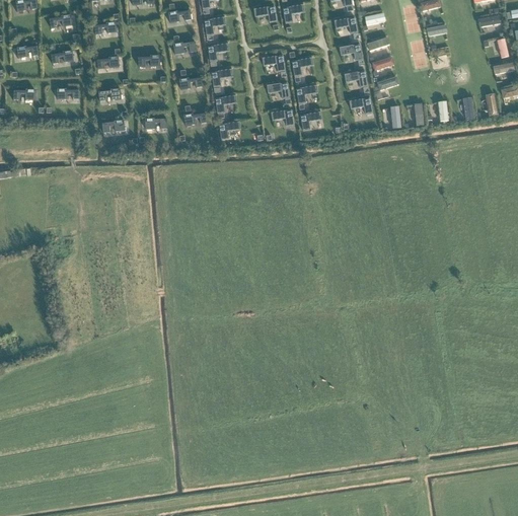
[(37,8),(35,0),(13,0),(15,11),(24,9),(24,4),(29,3),(30,9),(37,8)]
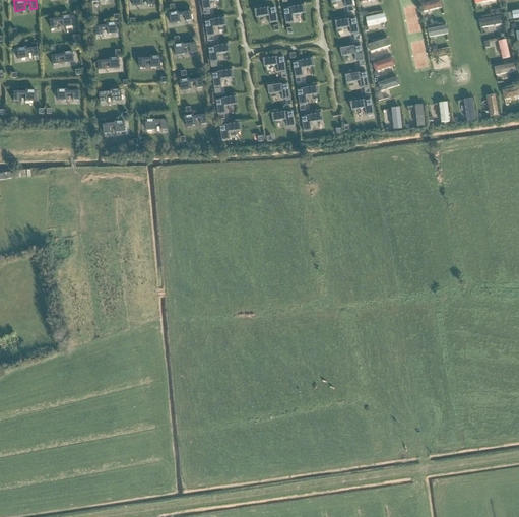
[(201,0),(202,8),(210,7),(209,0),(201,0)]
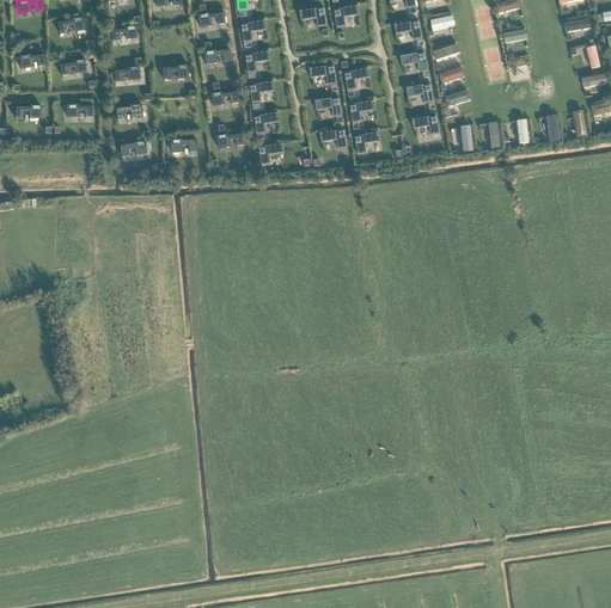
[(519,5),(518,0),(494,0),(496,10),(519,5)]
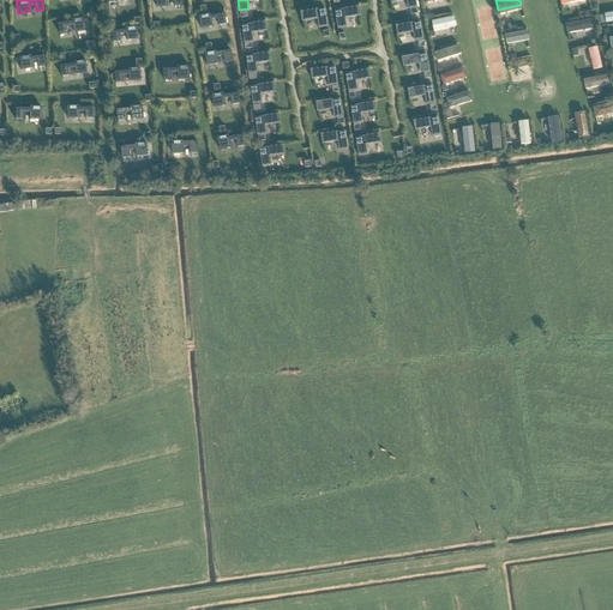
[(343,7),(334,8),(337,26),(346,25),(344,16),(360,13),(359,4),(343,7)]
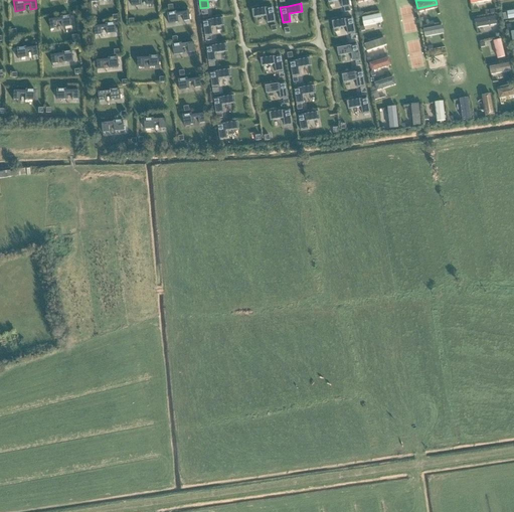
[(265,6),(251,8),(252,15),(266,13),(267,21),(275,20),(272,5),(265,6)]
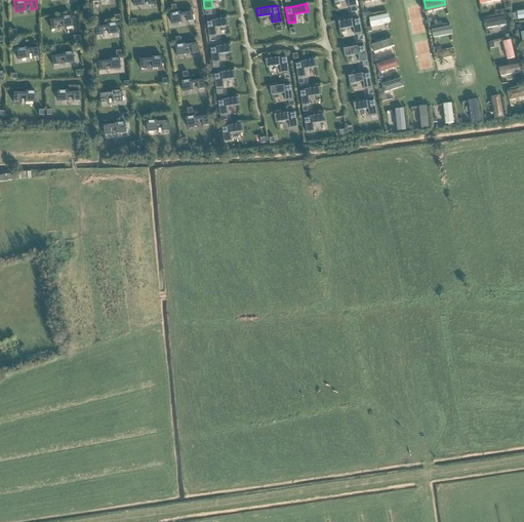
[(193,19),(192,7),(170,9),(171,22),(180,21),(180,14),(186,14),(187,19),(193,19)]
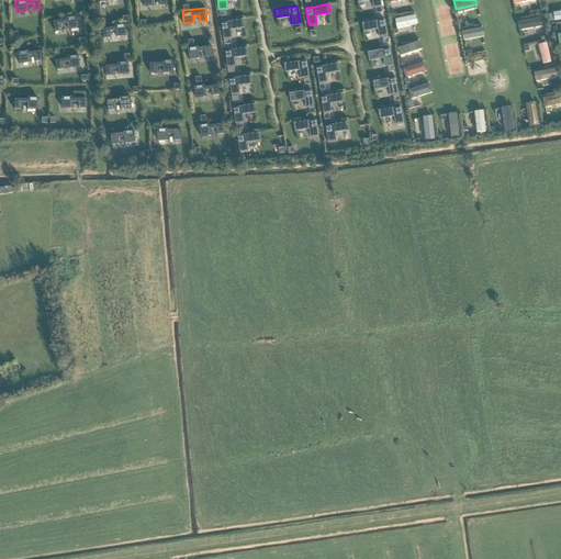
[(417,21),(415,11),(394,15),(396,25),(417,21)]
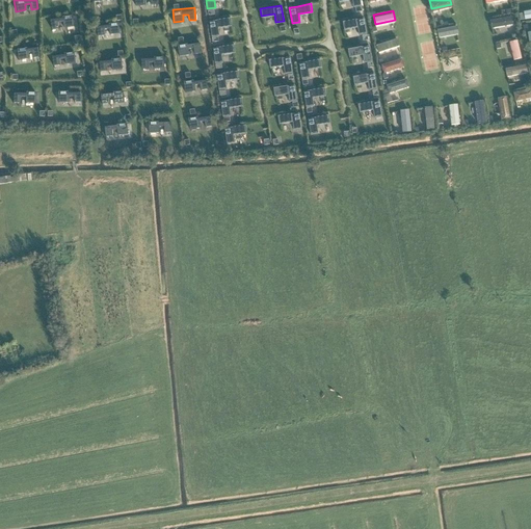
[(74,25),(72,14),(50,17),(51,28),(61,27),(60,21),(65,20),(67,26),(74,25)]
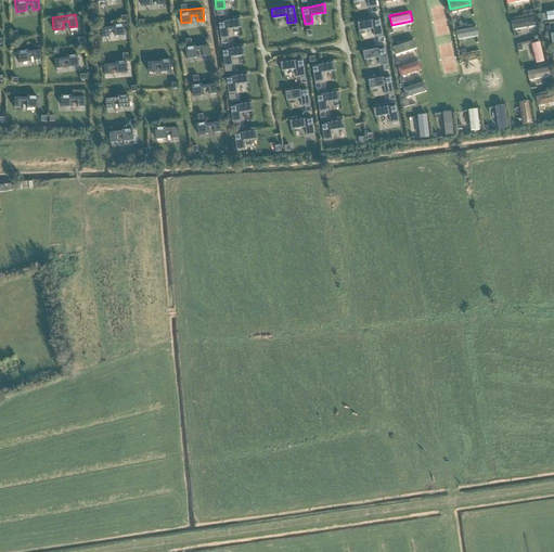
[(533,24),(531,14),(511,18),(512,27),(533,24)]
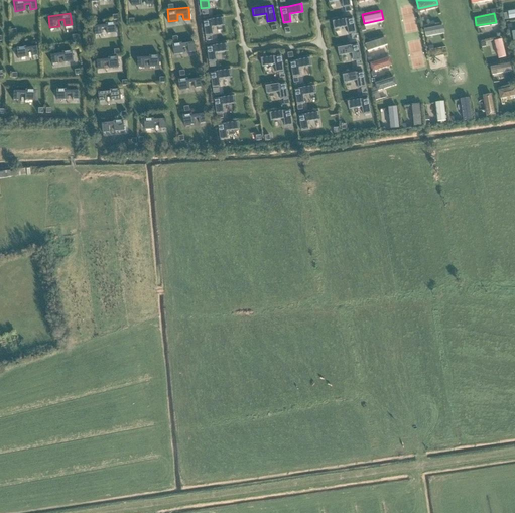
[(210,18),(203,19),(205,34),(213,33),(211,25),(224,24),(223,16),(210,18)]
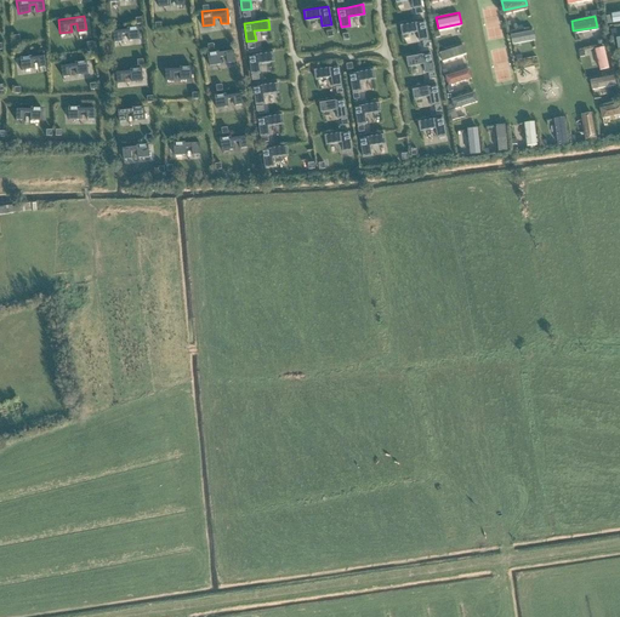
[(415,21),(399,23),(402,33),(417,29),(419,39),(427,38),(424,20),(415,21)]
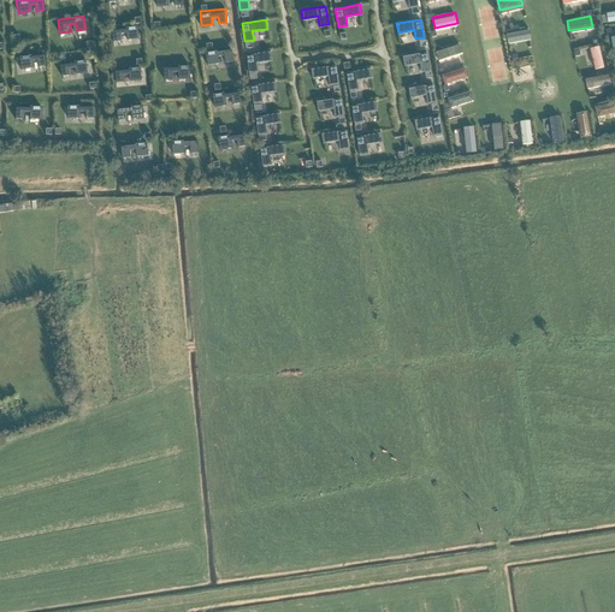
[(137,24),(111,25),(112,40),(120,40),(120,33),(126,31),(126,39),(139,37),(137,24)]
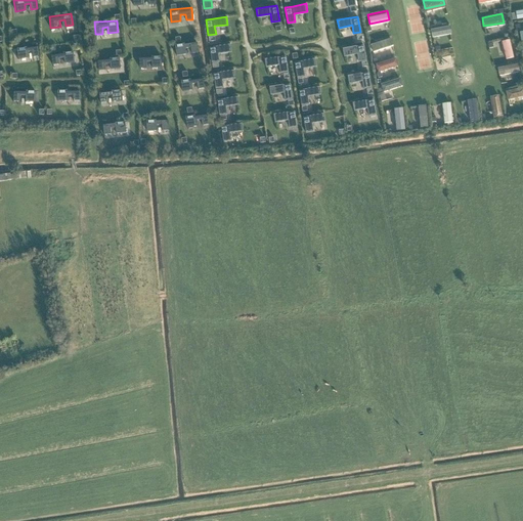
[(450,31),(448,23),(429,26),(431,34),(450,31)]
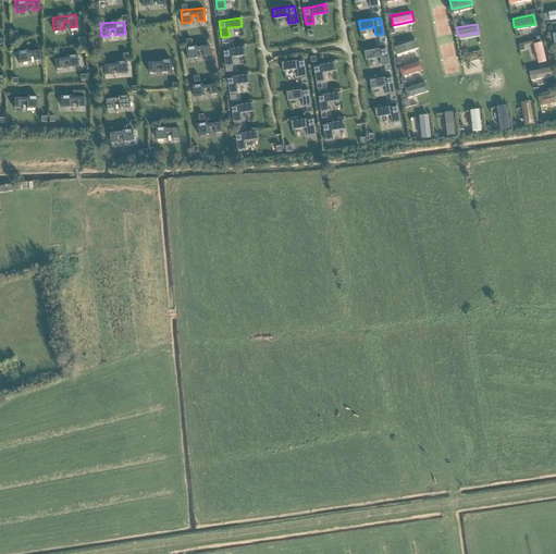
[(418,45),(415,37),(394,44),(396,51),(418,45)]
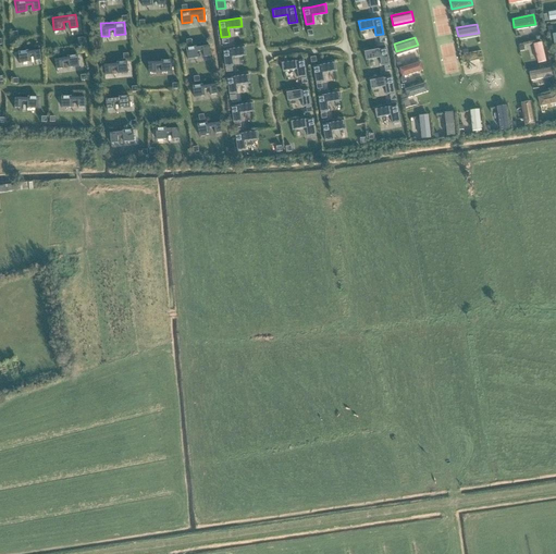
[(544,58),(540,39),(532,40),(536,59),(544,58)]
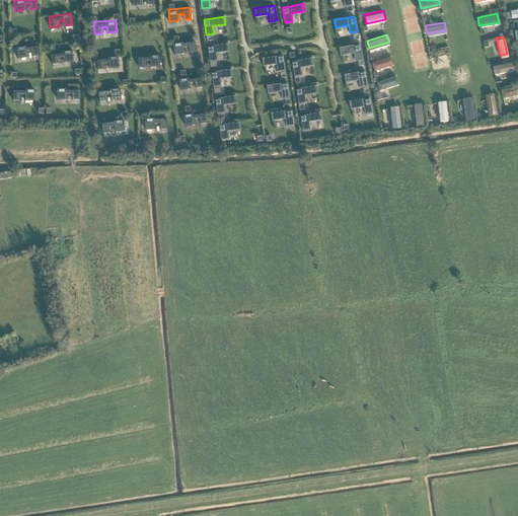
[(196,51),(195,40),(173,42),(174,53),(183,52),(183,47),(189,46),(190,52),(196,51)]
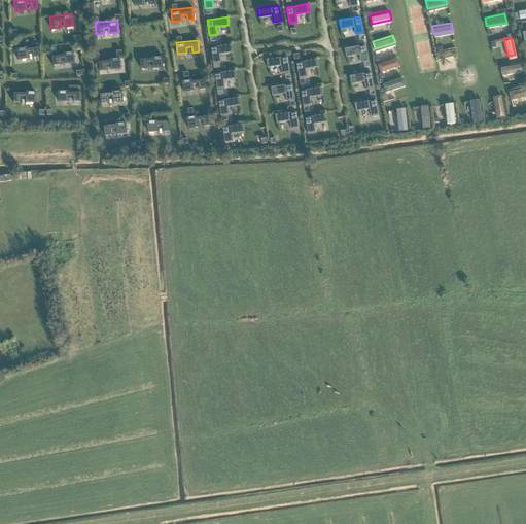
[(38,55),(37,43),(14,46),(16,58),(26,57),(26,50),(31,50),(32,56),(38,55)]
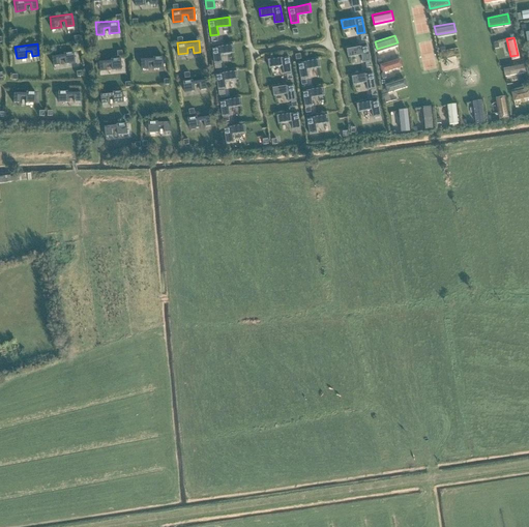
[(219,46),(212,47),(214,62),(222,61),(221,53),(234,51),(233,44),(219,46)]
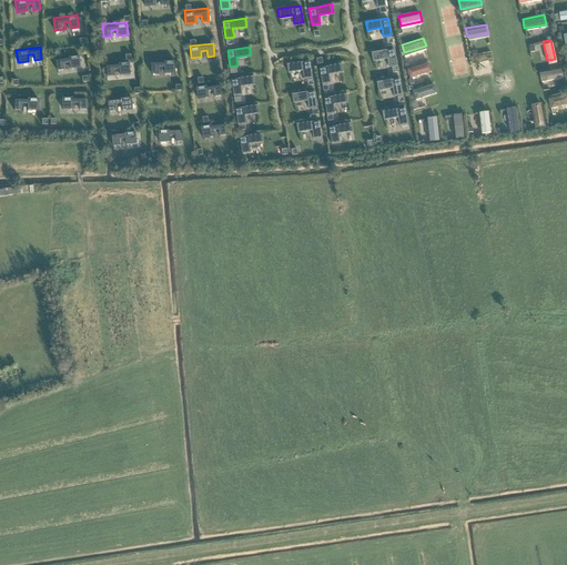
[(385,49),(371,51),(373,60),(386,57),(388,66),(396,64),(393,48),(385,49)]
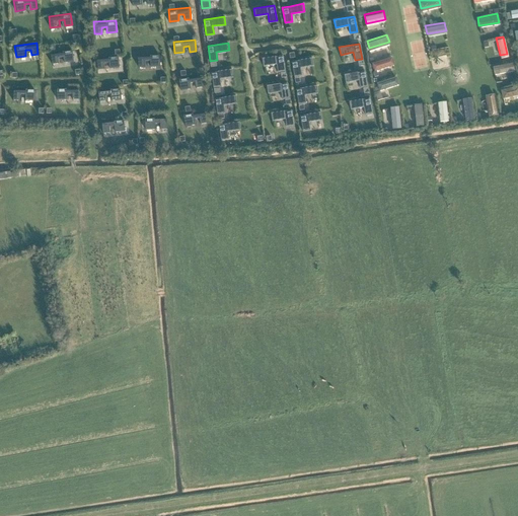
[(73,61),(71,49),(50,53),(52,64),(61,63),(60,57),(66,56),(66,62),(73,61)]
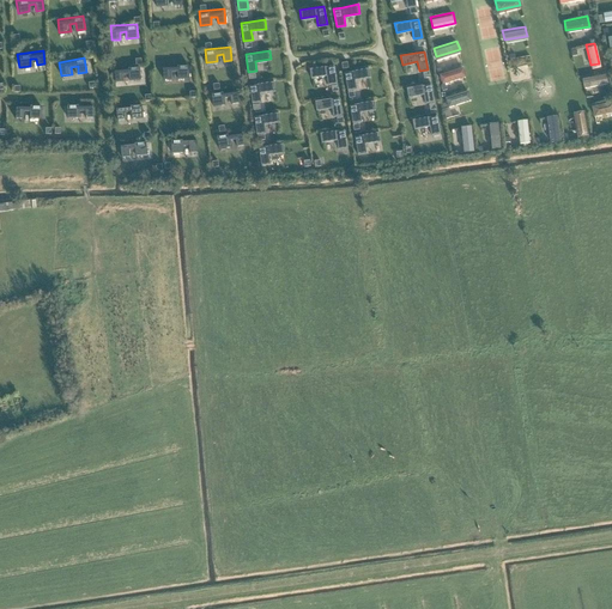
[(188,62),(162,64),(163,78),(171,78),(170,71),(177,71),(177,77),(188,77),(188,62)]
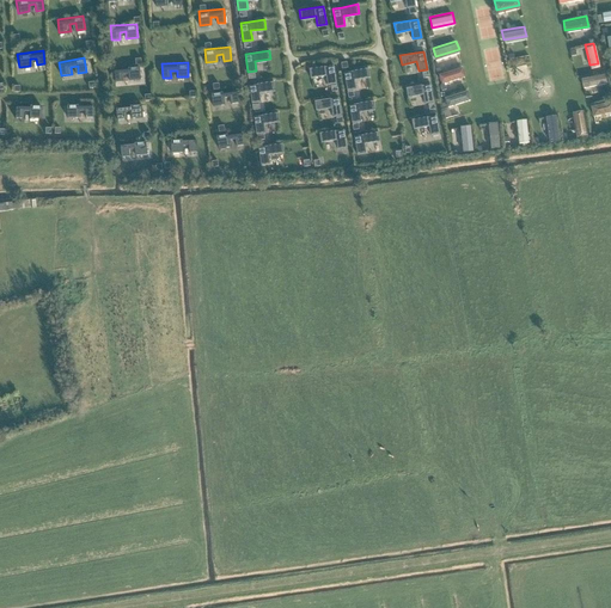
[(324,65),(309,67),(310,77),(325,74),(328,83),(336,81),(333,63),(324,66),(324,65)]
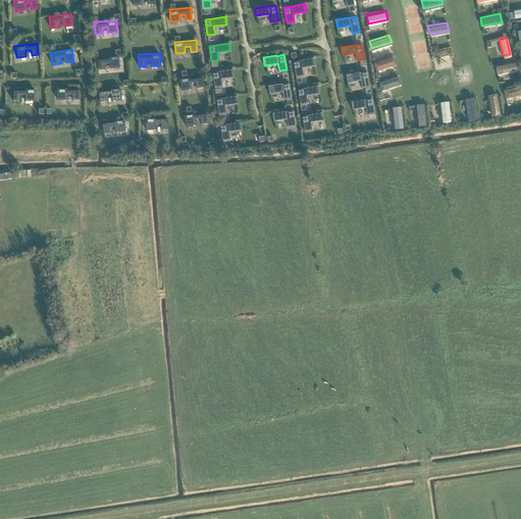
[(118,55),(97,56),(98,68),(105,67),(104,62),(109,61),(110,67),(119,66),(118,55)]
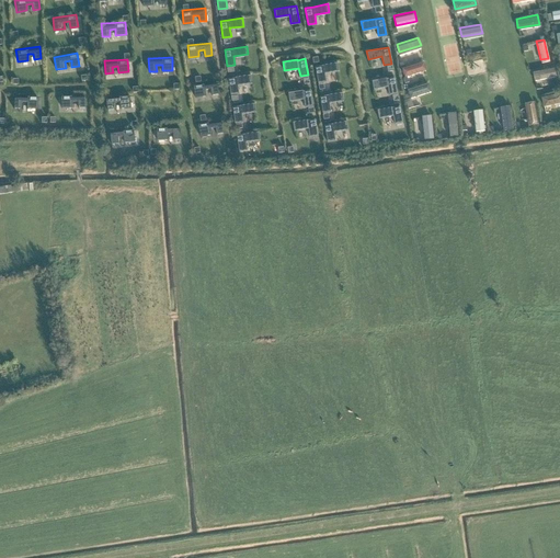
[(426,68),(424,59),(402,66),(404,75),(426,68)]
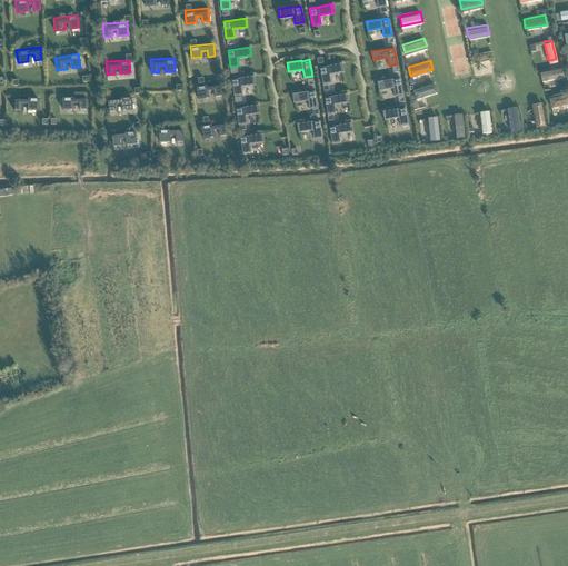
[(328,65),(319,66),(322,82),(330,81),(329,72),(344,70),(342,62),(328,65)]
